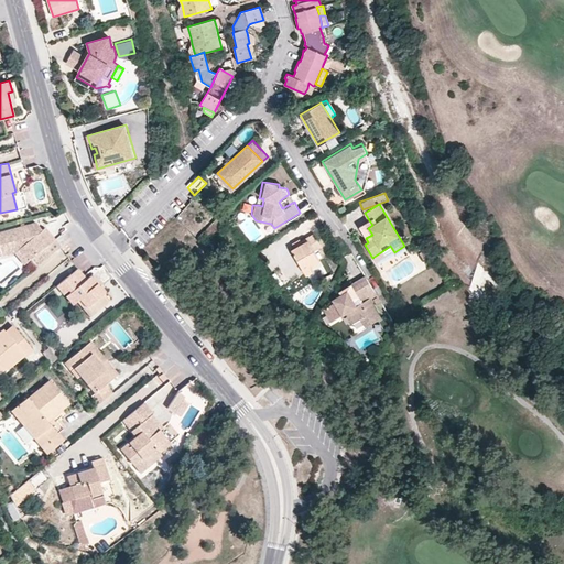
[(372,225),(369,220),(359,227),(366,238),(372,235),(368,228),(372,225)]
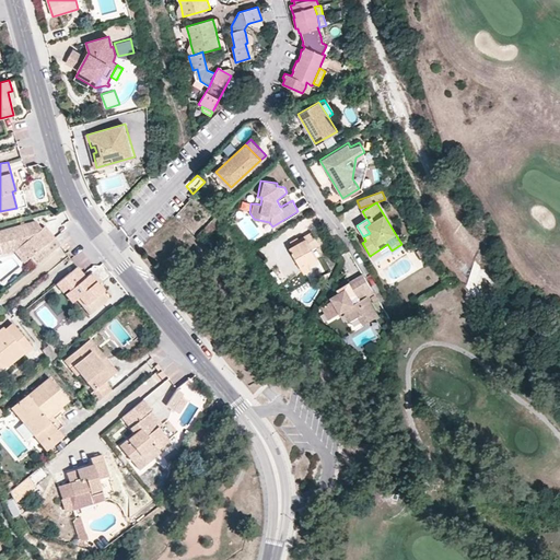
[(60,244),(54,236),(47,241),(38,230),(41,229),(35,220),(0,229),(0,249),(18,245),(23,261),(27,260),(30,270),(60,244)]
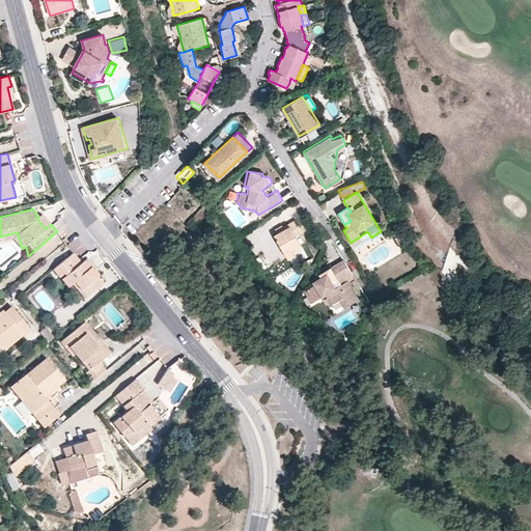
[(43,215),(38,217),(36,218),(45,228),(51,224),(43,215)]
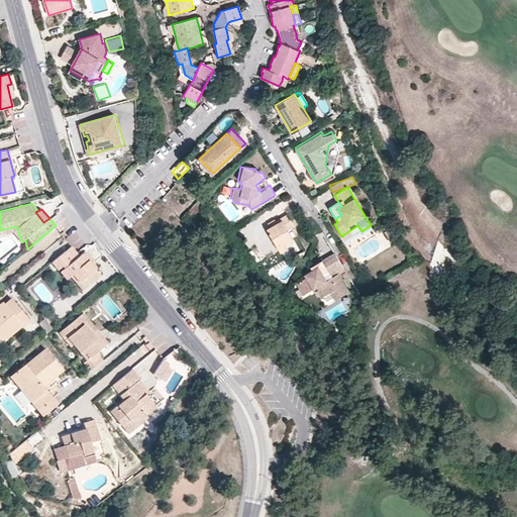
[(288,213),(269,225),(270,227),(266,229),(278,250),(279,251),(280,251),(281,251),(283,251),(284,250),(285,249),(286,247),(287,245),(286,243),(293,238),(288,229),(294,225),(288,213)]
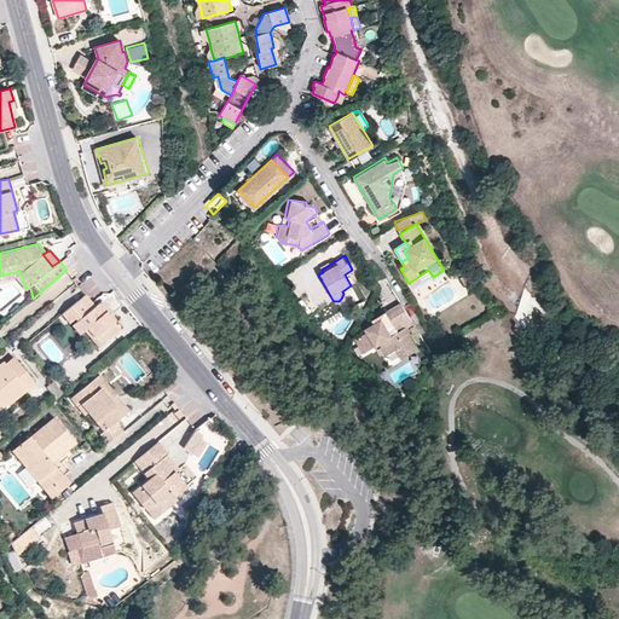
[(19,271),(0,276),(0,281),(13,278),(17,291),(25,289),(19,271)]
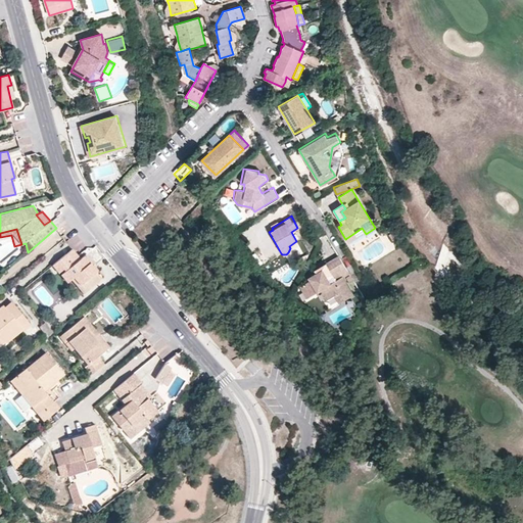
[(354,233),(345,239),(347,242),(357,236),(354,233)]
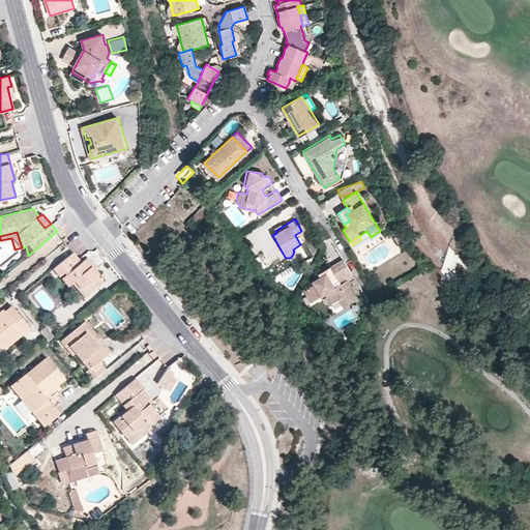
[(72,252),(53,268),(59,276),(64,272),(65,274),(61,277),(68,287),(72,283),(76,280),(88,295),(102,282),(97,274),(99,273),(94,268),(96,266),(93,262),(92,263),(87,257),(81,262),(72,252)]
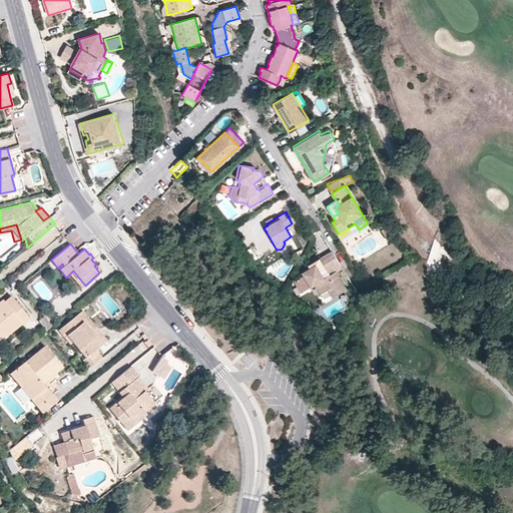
[(334,254),(332,250),(320,259),(322,262),(334,254)]
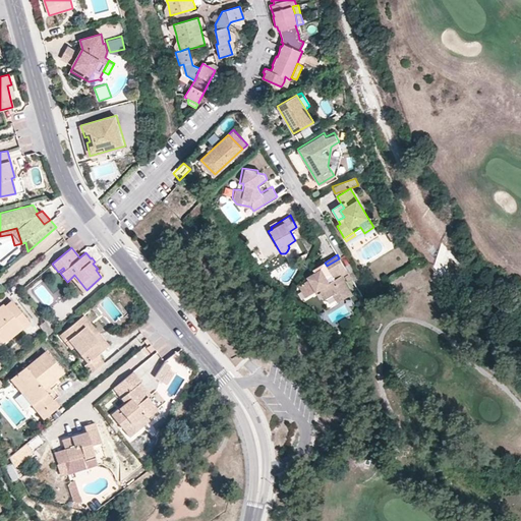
[(347,272),(339,258),(327,266),(325,263),(319,266),(321,269),(307,277),(309,279),(315,290),(320,288),(326,298),(333,293),(337,291),(341,299),(351,292),(341,276),(347,272)]
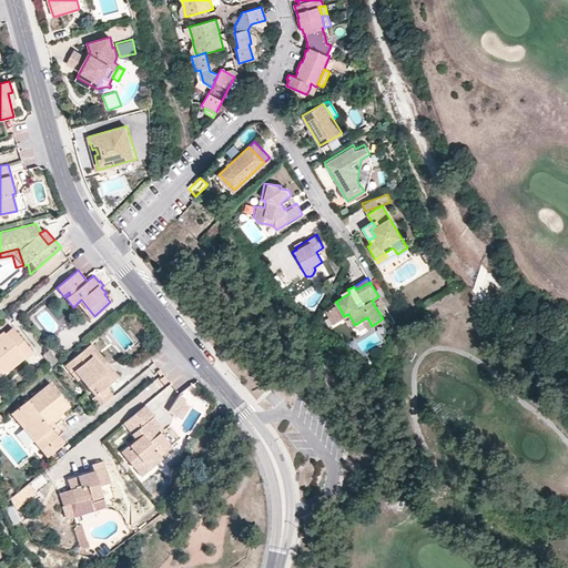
[(81,300),(78,303),(91,320),(94,316),(81,300)]
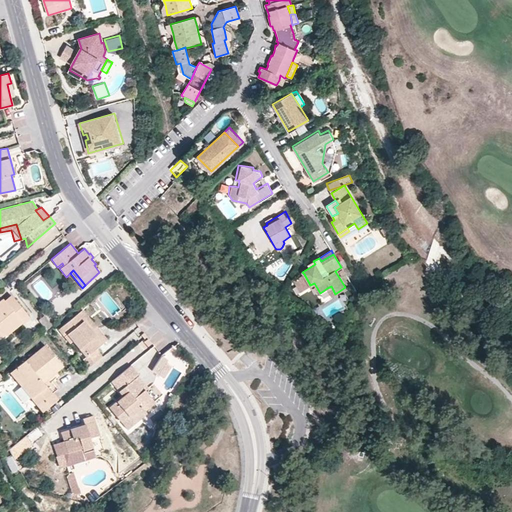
[(310,285),(304,274),(293,280),(300,291),(310,285)]
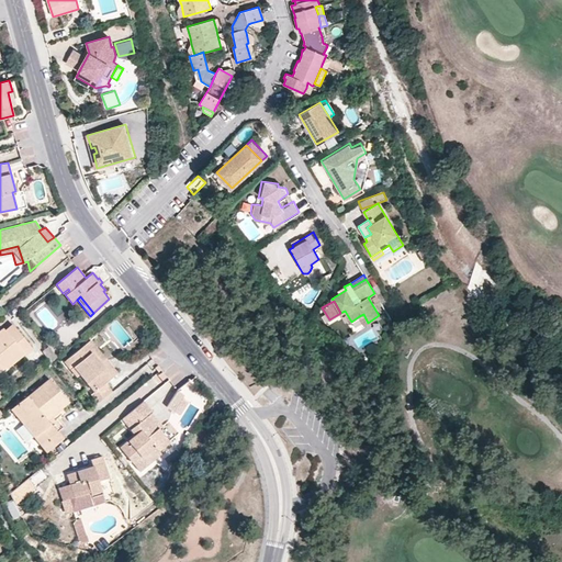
[(355,333),(364,326),(359,318),(349,325),(355,333)]
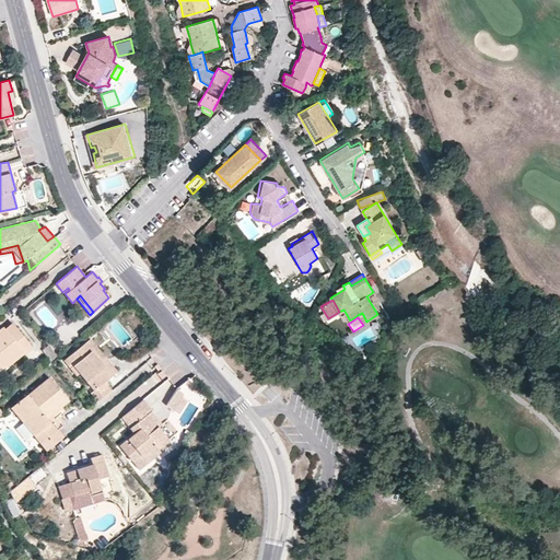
[(0,370),(7,365),(23,352),(24,353),(32,348),(11,323),(4,328),(2,326),(0,327),(0,370)]
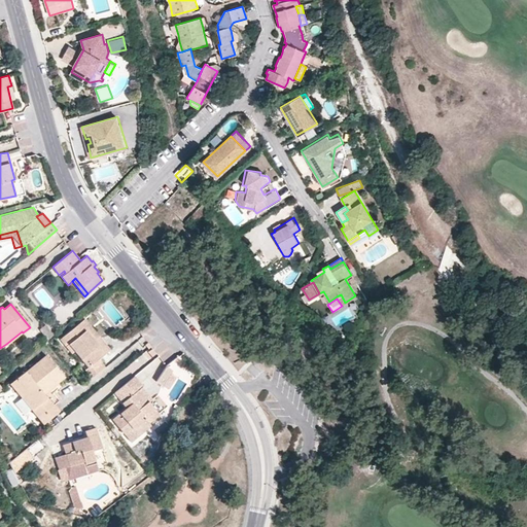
[(110,349),(85,318),(78,324),(83,331),(86,329),(105,353),(110,349)]
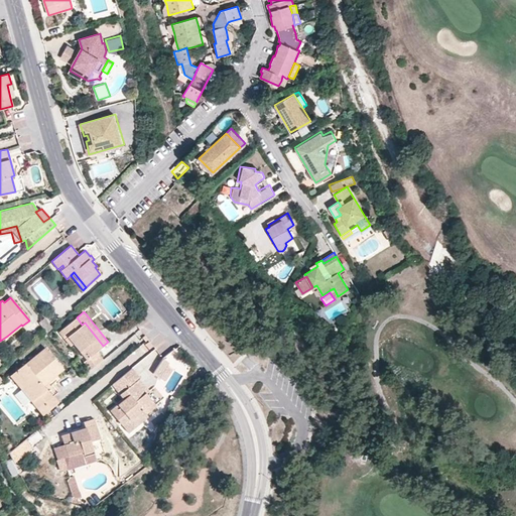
[(82,325),(77,317),(58,332),(70,346),(73,344),(86,360),(85,361),(91,369),(103,359),(103,358),(97,351),(103,346),(85,323),(82,325)]
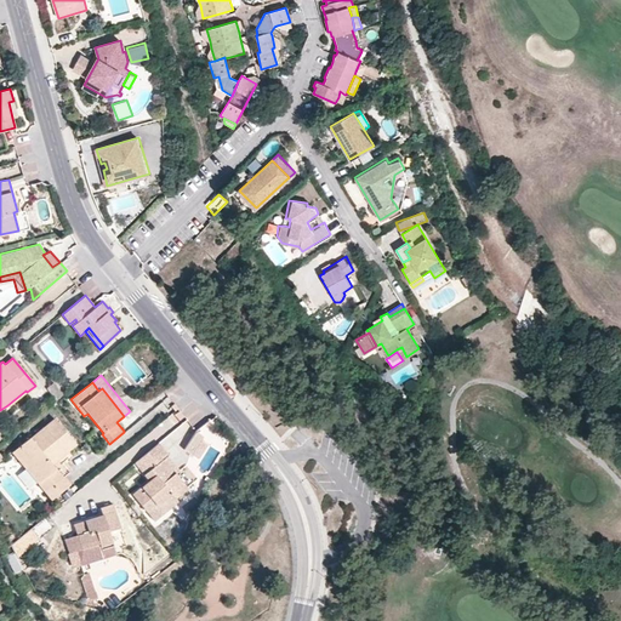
[(12,453),(38,483),(55,468),(51,463),(75,444),(53,417),(12,453)]
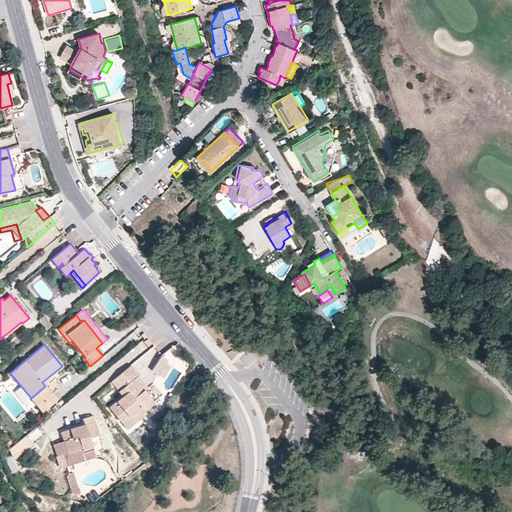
[(161,356),(151,370),(163,378),(173,364),(161,356)]
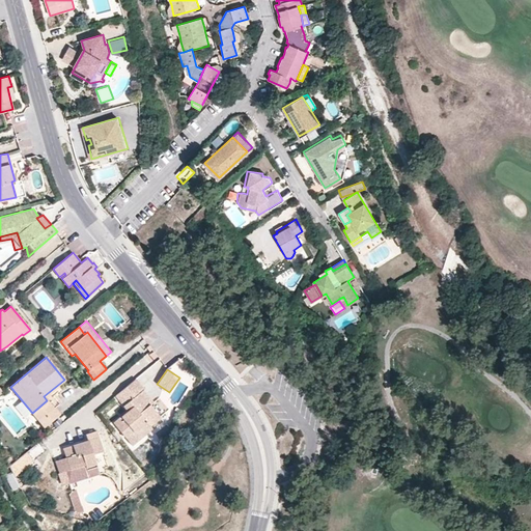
[(144,389),(136,378),(115,396),(127,410),(113,421),(127,438),(146,422),(149,426),(160,417),(150,404),(145,409),(136,396),(143,390),(144,389)]
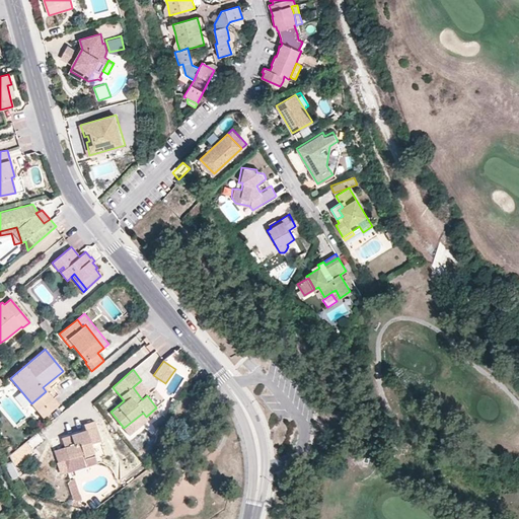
[(149,393),(140,381),(133,387),(142,399),(147,395),(149,393)]
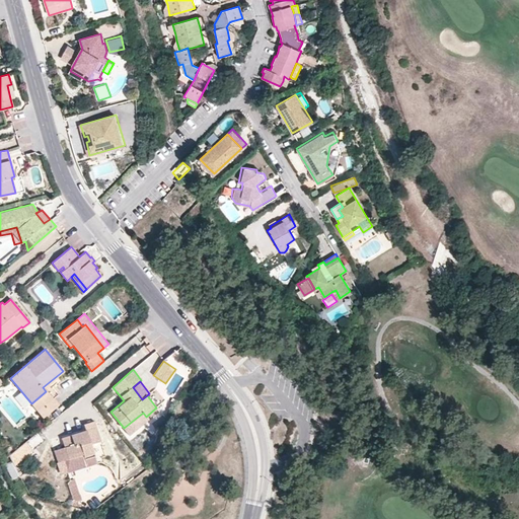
[(47,391),(46,391),(31,403),(38,412),(53,398),(47,391)]
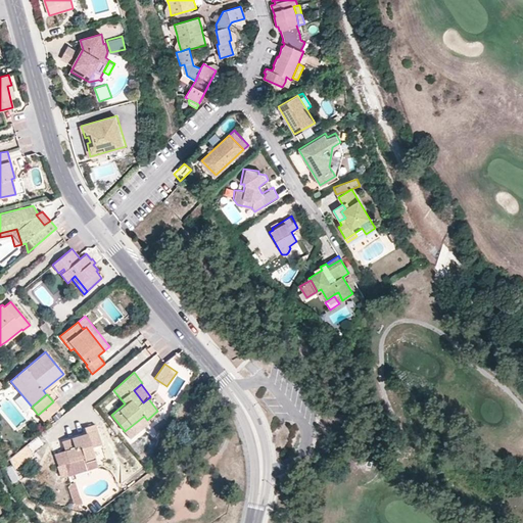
[(58,408),(53,401),(38,415),(43,421),(58,408)]
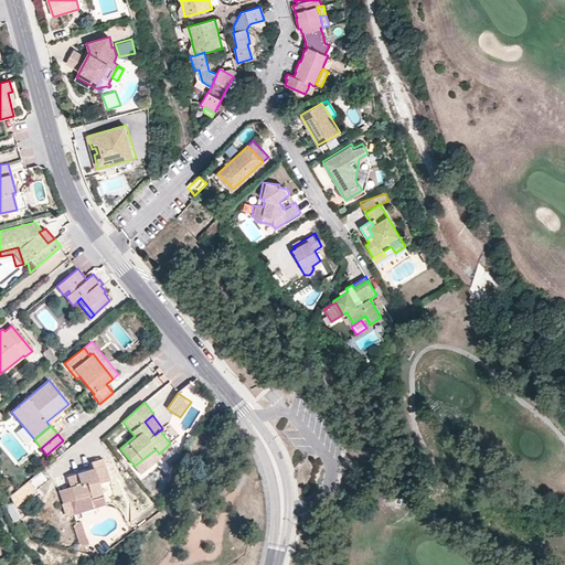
[(161,457),(159,454),(156,449),(135,466),(140,472),(161,457)]
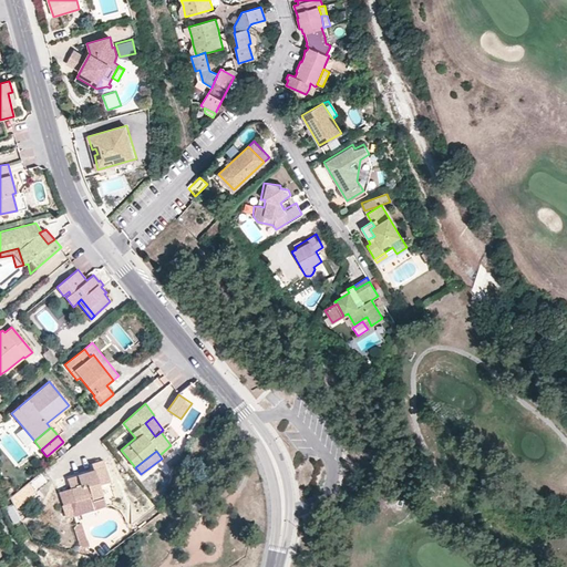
[(93,470),(68,477),(71,488),(59,492),(64,512),(71,509),(73,516),(105,506),(99,484),(110,481),(103,460),(91,463),(93,470)]
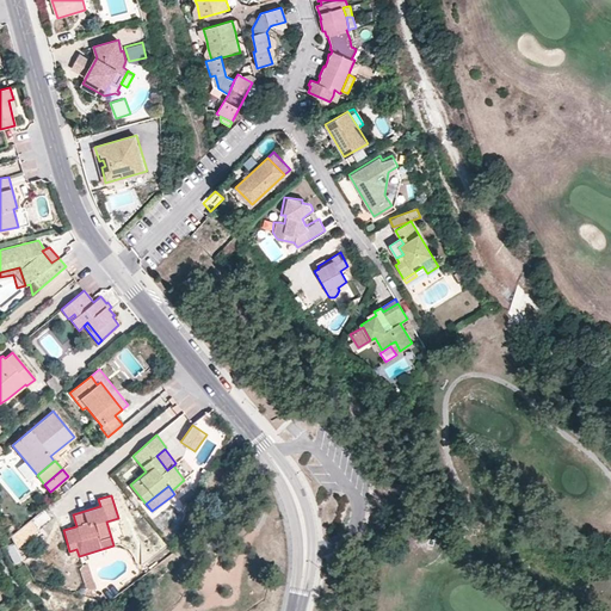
[(38,530),(30,520),(12,535),(18,548),(38,530)]
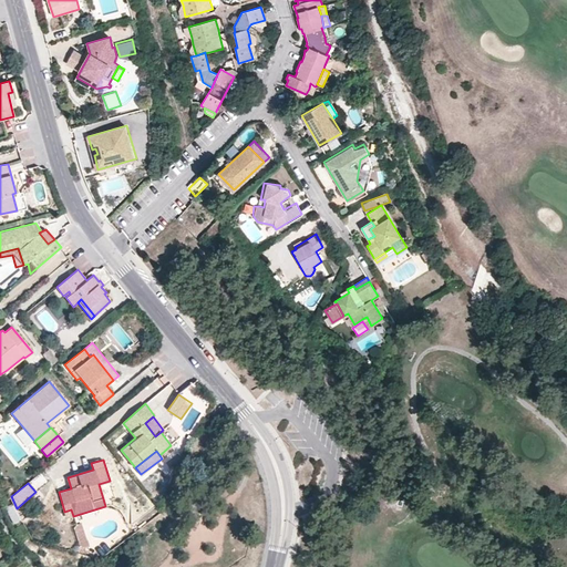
[(10,524),(19,522),(14,504),(6,506),(10,524)]
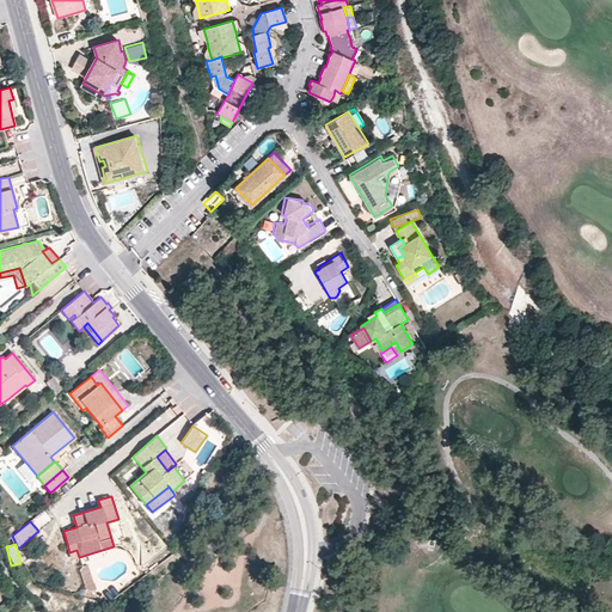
[(79,568),(86,592),(95,588),(87,565),(79,568)]
